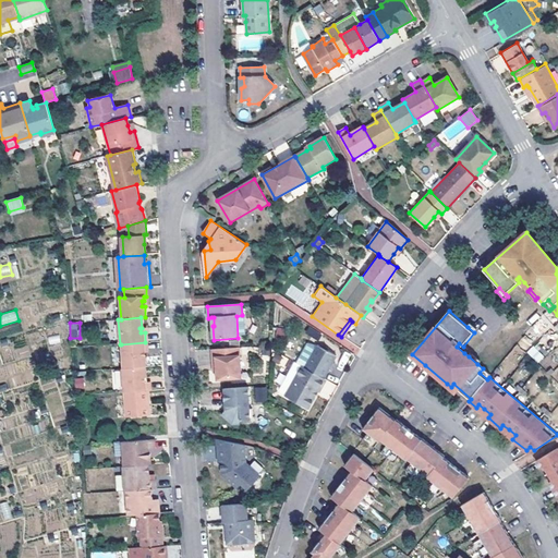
[(471,323),(468,327),(474,332),(476,334),(480,330),(471,323)]
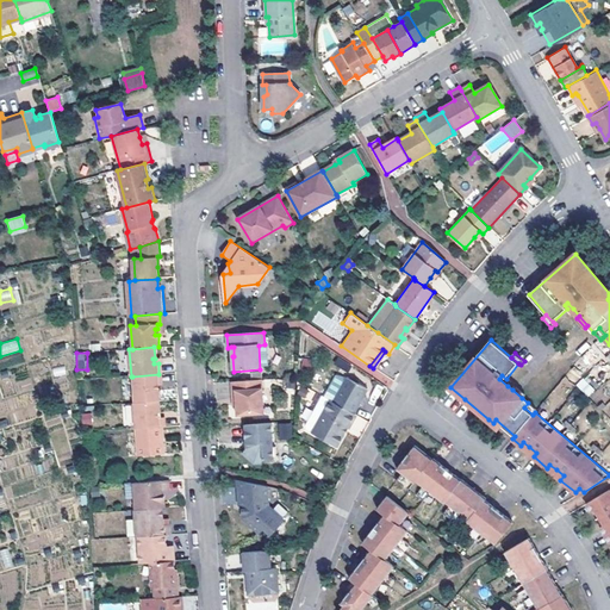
[(337,358),(334,365),(347,372),(350,365),(337,358)]
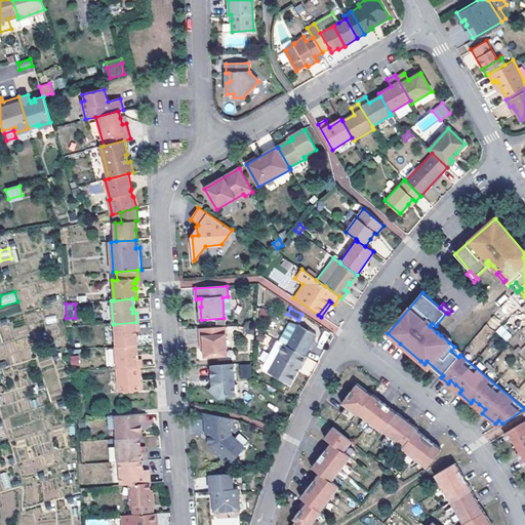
[(136,322),(114,324),(115,347),(135,346),(135,334),(133,334),(133,331),(134,331),(137,330),(136,322)]
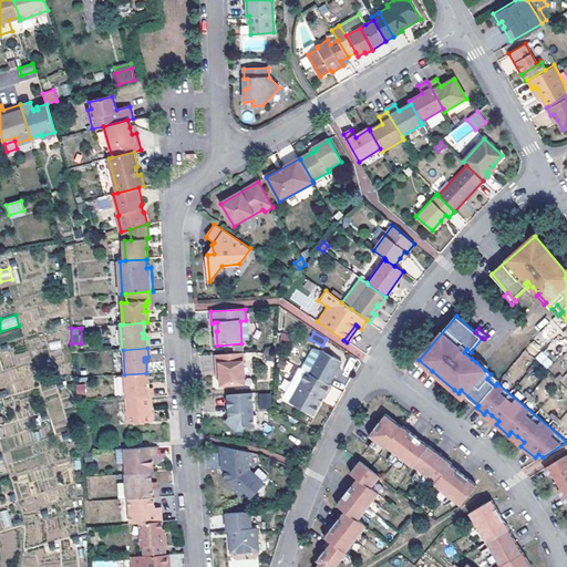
[(300,370),(308,374),(321,351),(317,349),(311,350),(300,370)]
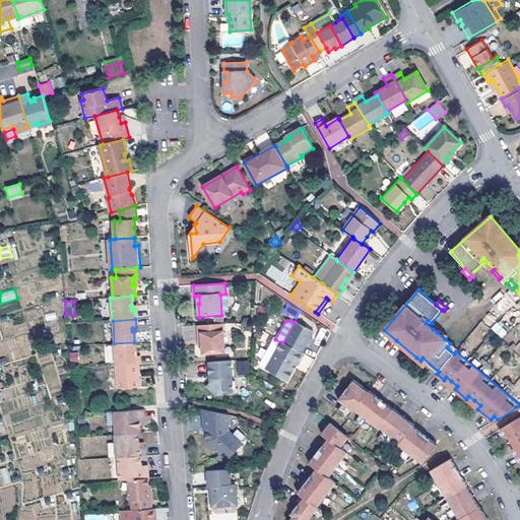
[(435,326),(432,323),(428,320),(426,323),(433,329),(435,326)]
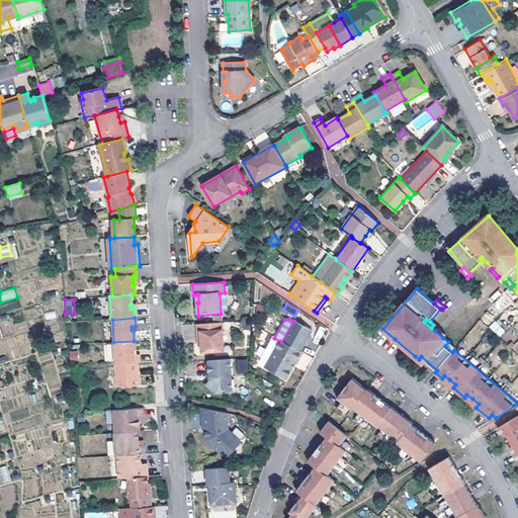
[(25,321),(15,324),(18,333),(29,330),(25,321)]
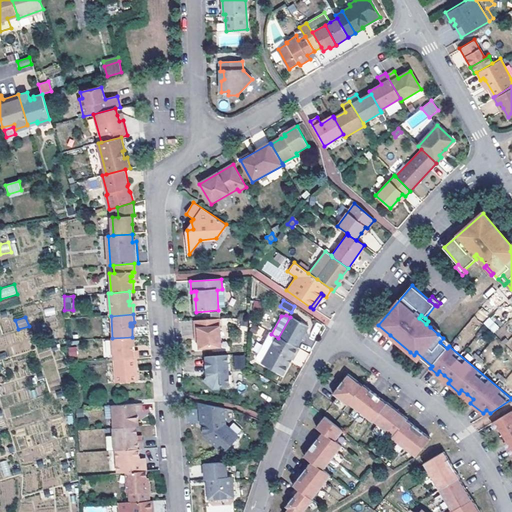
[(301,333),(303,334),(307,327),(290,317),(278,338),(296,348),(301,338),(299,338),(301,333)]
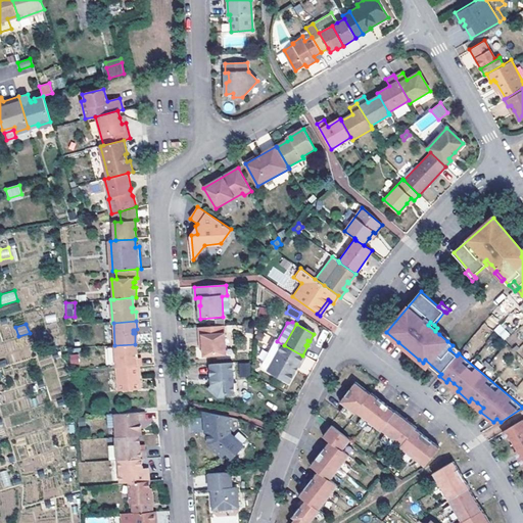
[(501,324),(494,330),(504,340),(510,335),(501,324)]
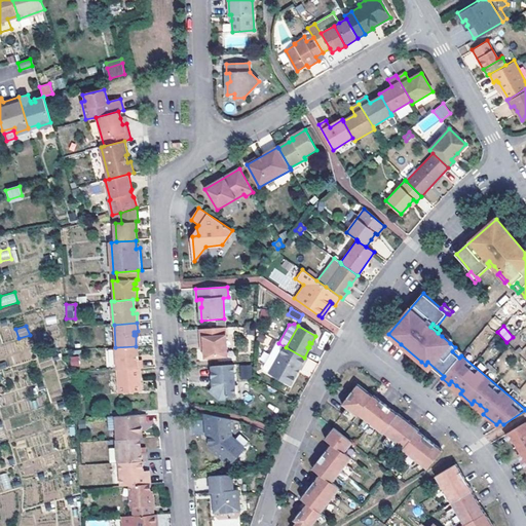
[(204,345),(204,350),(204,359),(228,357),(226,329),(199,331),(201,345),(204,345)]
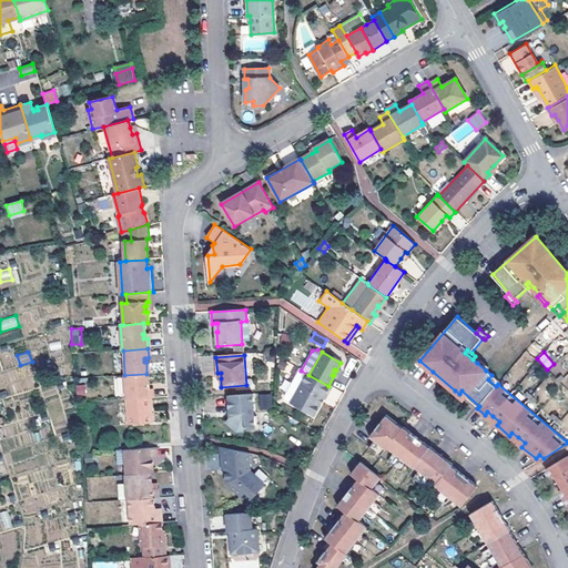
[(480,361),(477,363),(486,371),(489,367),(480,361)]
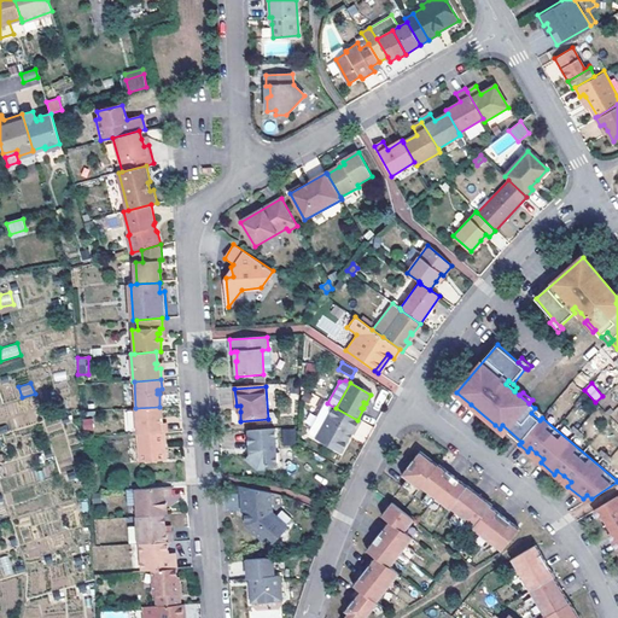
[(349,433),(350,435),(359,420),(357,420),(336,408),(327,403),(325,402),(308,431),(310,436),(340,453),(348,439),(345,438),(349,433)]
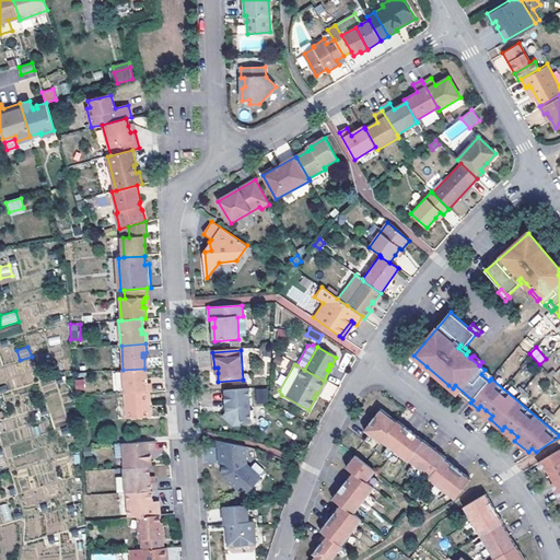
[(124,395),(148,393),(150,393),(149,383),(144,384),(143,380),(146,378),(144,369),(123,370),(121,370),(124,395)]
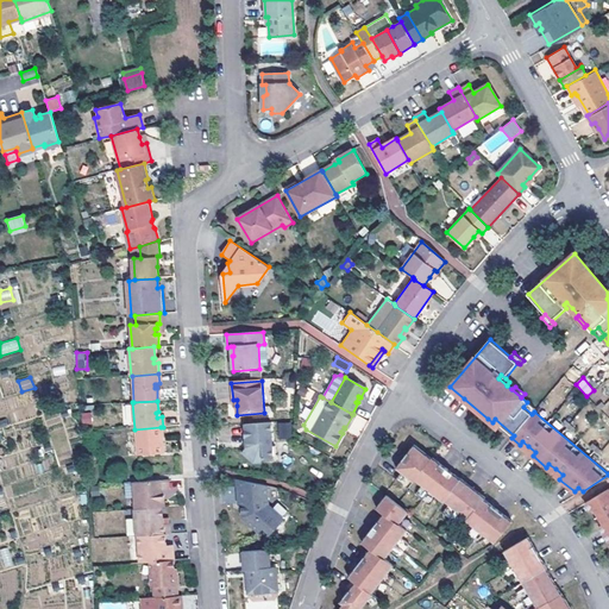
[(535,409),(527,402),(523,407),(532,414),(534,412),(535,409)]
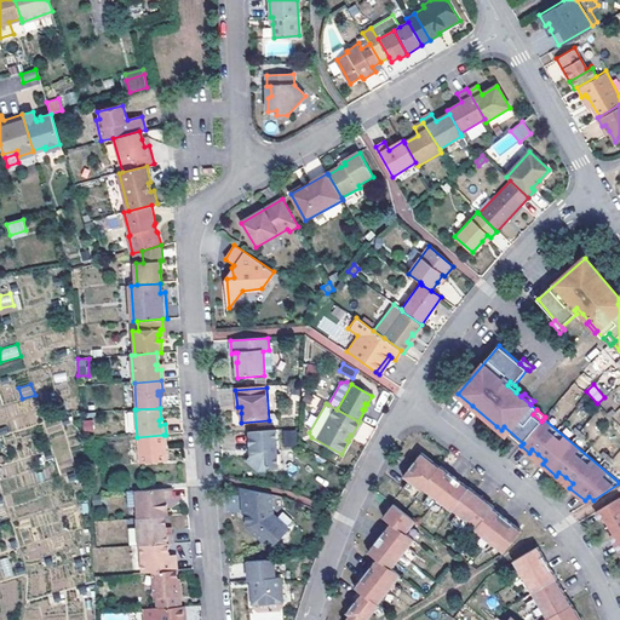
[(125,412),(126,432),(135,432),(133,412),(125,412)]
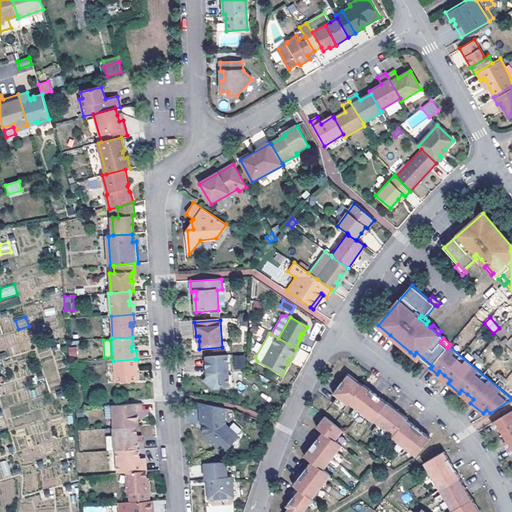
[(77,346),(68,347),(69,357),(78,356),(77,346)]
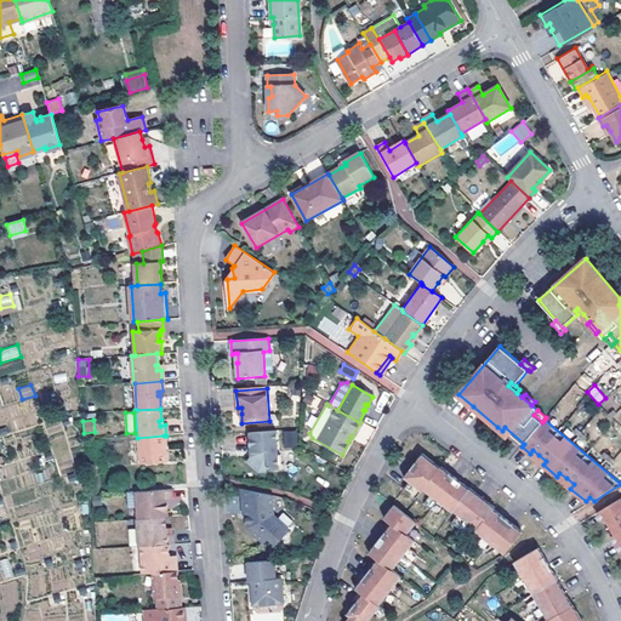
[(283,432),(284,448),(297,446),(296,431),(283,432)]
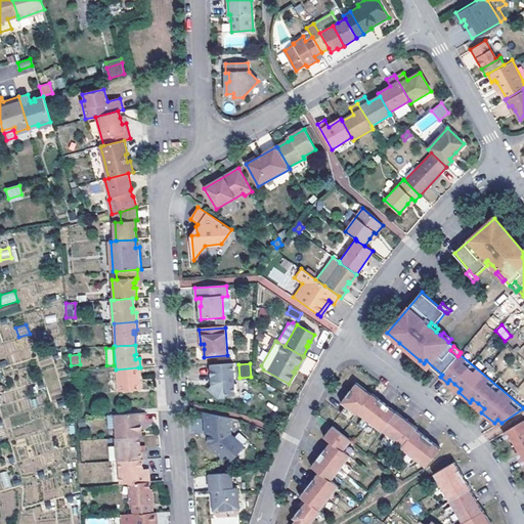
[(237,392),(235,365),(211,367),(212,384),(215,383),(215,387),(213,387),(207,394),(221,406),(227,405),(229,403),(241,402),(241,392),(237,392)]
